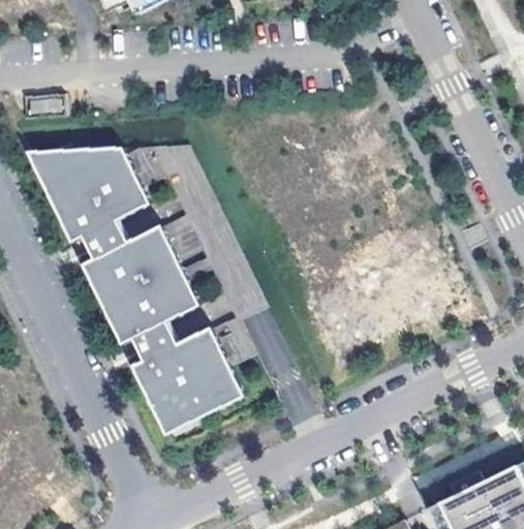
[(96,0),(102,12),(126,0),(128,0),(133,9),(152,0),(96,0)]
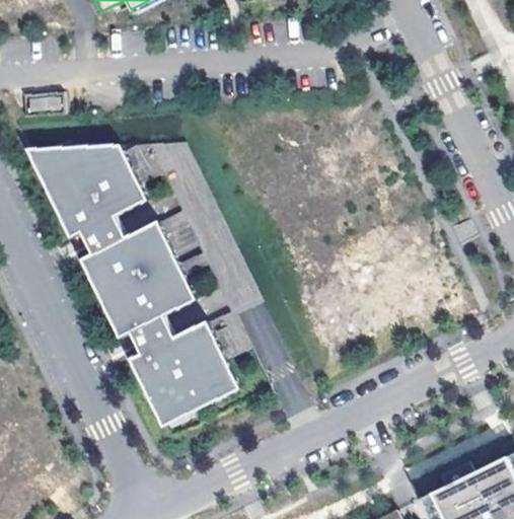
[(25,97),(26,112),(58,109),(57,95),(25,97)]
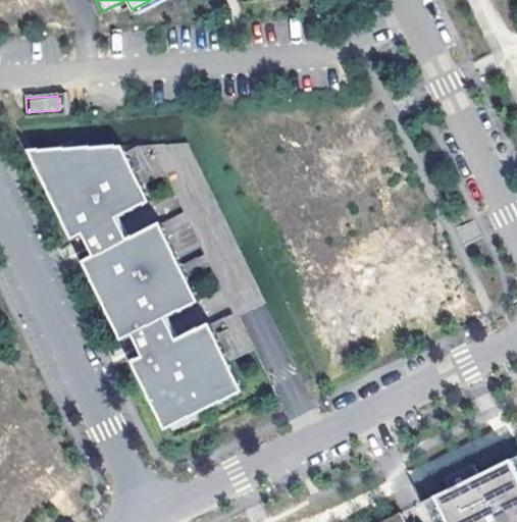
[(184,143),(120,146),(139,184),(161,172),(179,211),(157,221),(164,237),(187,225),(201,254),(178,265),(184,275),(206,264),(228,311),(206,322),(225,361),(249,349),(233,316),(262,302),(184,143)]
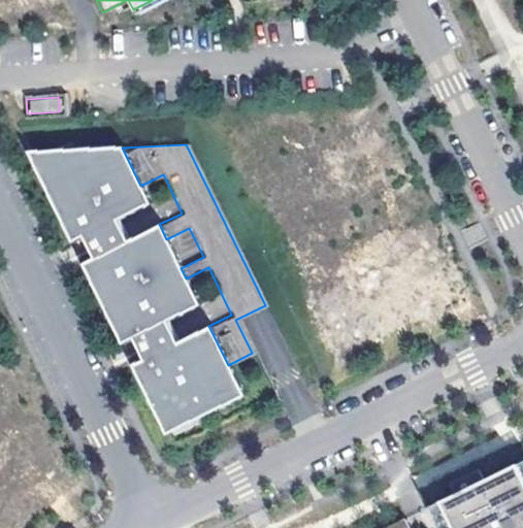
[(122,147),(25,151),(69,242),(80,236),(86,246),(91,258),(79,263),(119,342),(130,338),(135,349),(140,359),(129,365),(163,434),(242,395),(228,365),(208,326),(175,341),(165,321),(198,304),(186,278),(181,268),(166,239),(159,224),(126,240),(116,219),(149,203),(140,186),(122,147)]
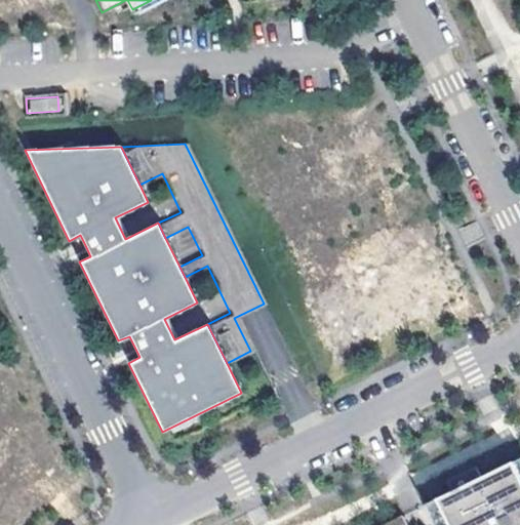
[(519,455),(425,502),(435,524),(437,524),(447,521),(448,524),(511,524),(519,521),(519,455)]
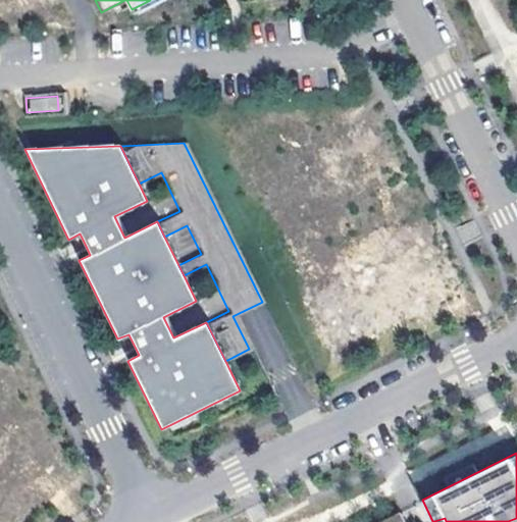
[(401,521),(397,512),(376,521),(401,521)]
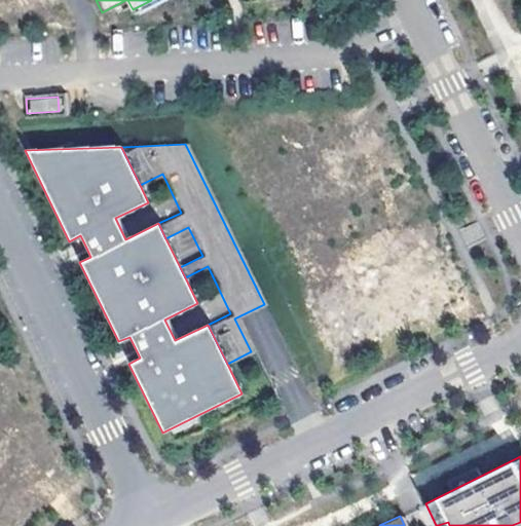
All buildings are outlined.
